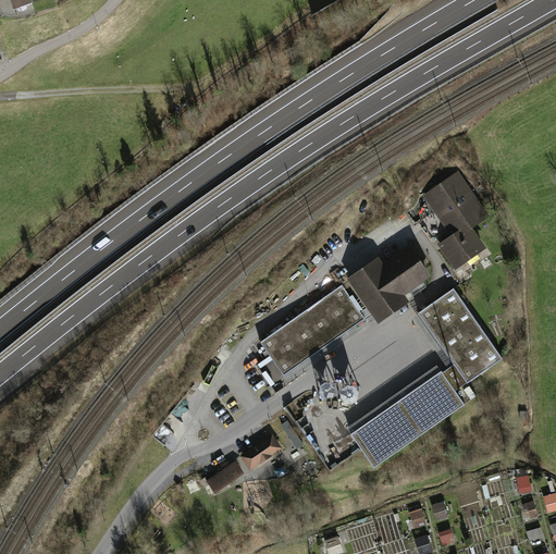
[(453,236),(439,247),(456,271),(486,249),(481,243),(499,230),(458,173),(424,197),(453,236)]
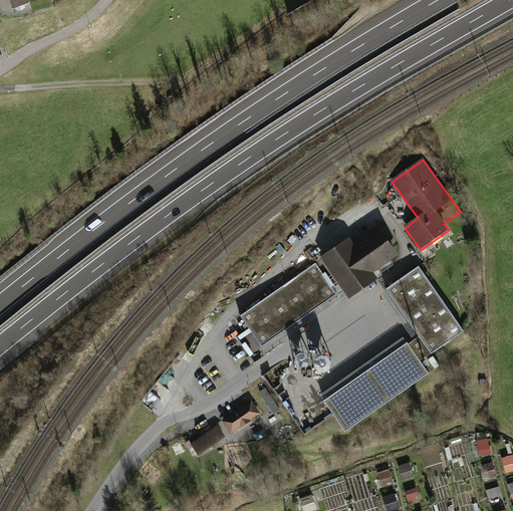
[(348,239),(321,258),(348,297),(375,279),(370,272),(398,254),(380,229),(354,247),(348,239)]
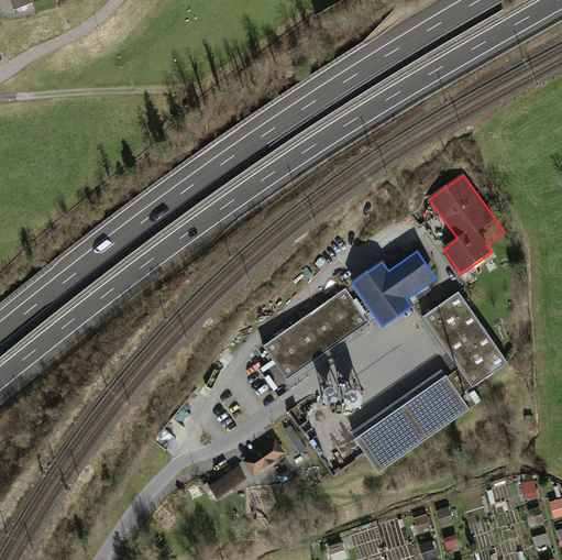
[(345,287),(263,344),(285,377),(367,319),(345,287)]
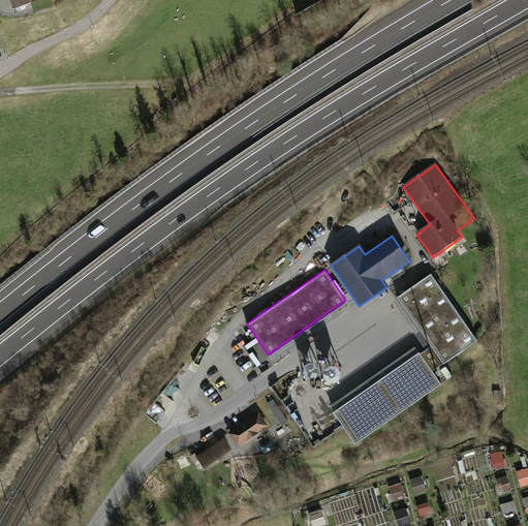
[(431,274),(398,297),(443,363),(476,340),(431,274)]
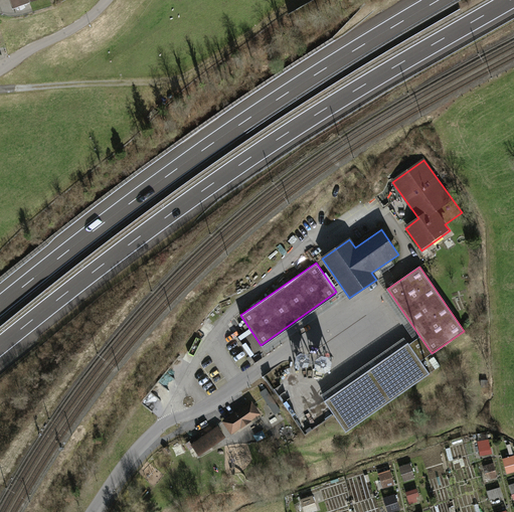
[(404,345),(325,395),(345,428),(425,377),(404,345)]
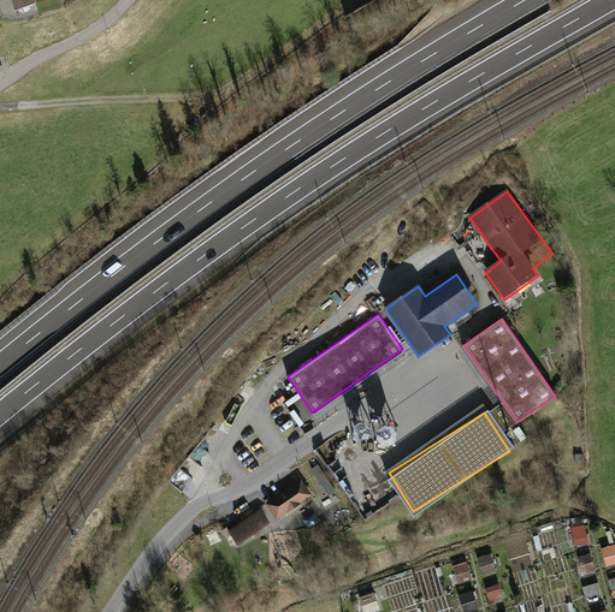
[(302,481),(265,505),(275,520),(312,495),(302,481)]
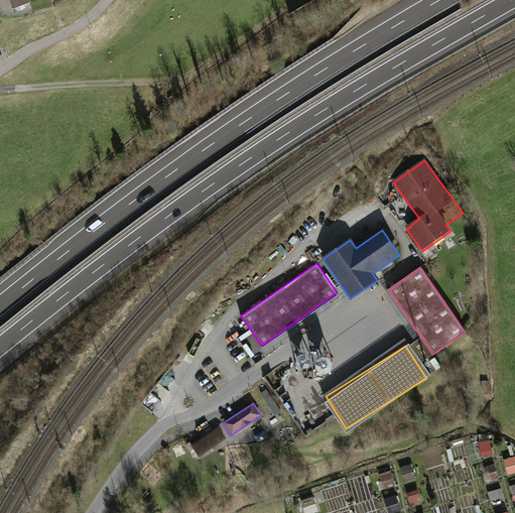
[(218,427),(192,444),(199,454),(225,436),(218,427)]
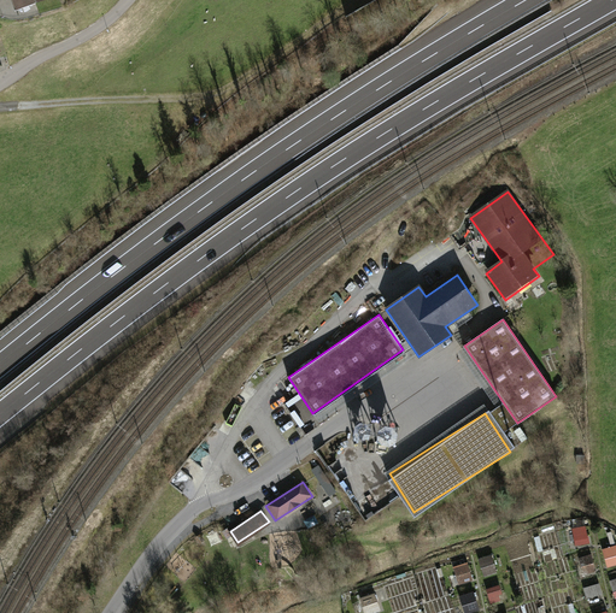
[(588,542),(587,524),(573,525),(574,543),(588,542)]
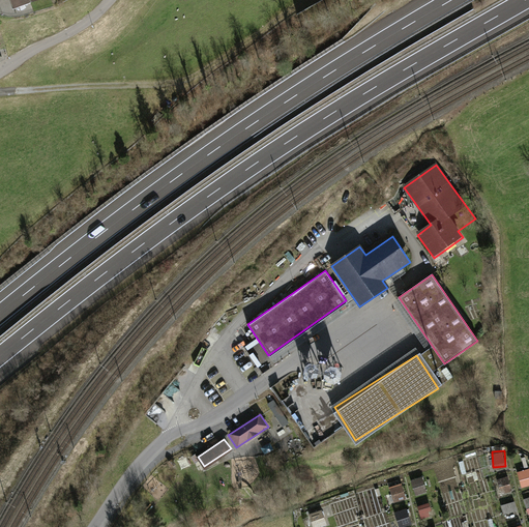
[(520,486),(528,482),(528,465),(517,469),(520,486)]
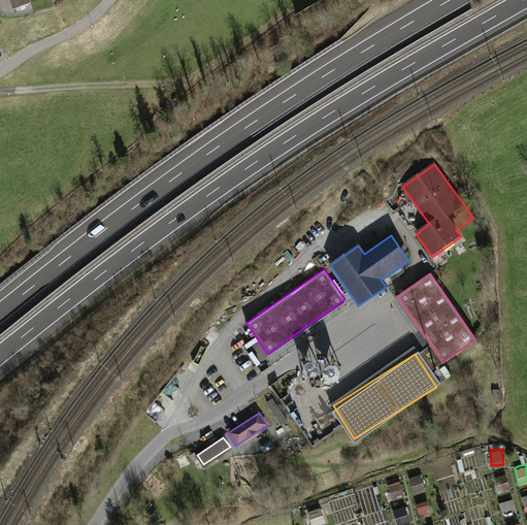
[(494,474),(497,490),(509,487),(506,471),(494,474)]
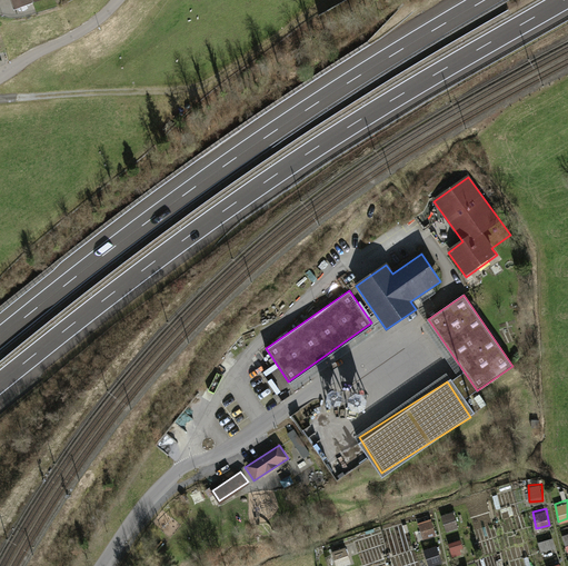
[(445,528),(457,525),(454,509),(440,512),(445,528)]
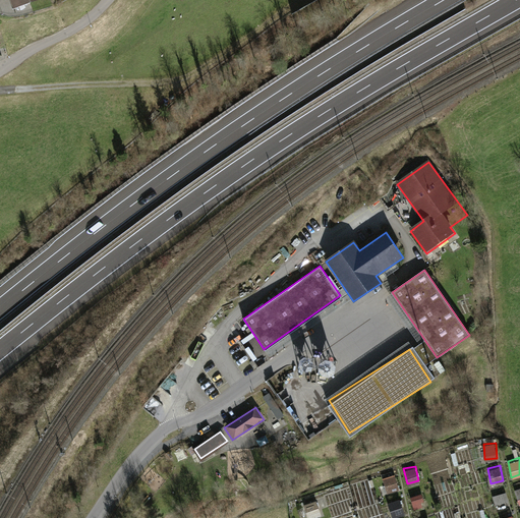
[(386,491),(399,487),(395,472),(382,475),(386,491)]
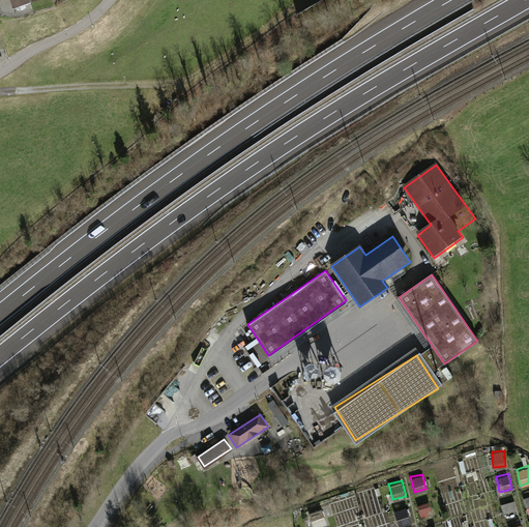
[(502,511),(516,510),(515,499),(501,501),(502,511)]
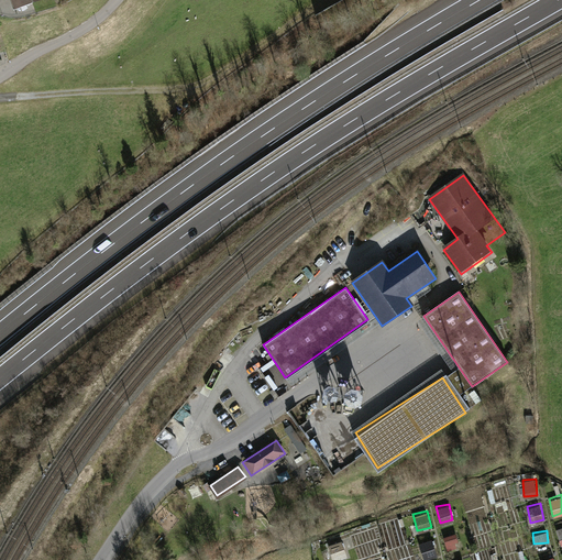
[(442,536),(445,547),(459,542),(455,531),(442,536)]
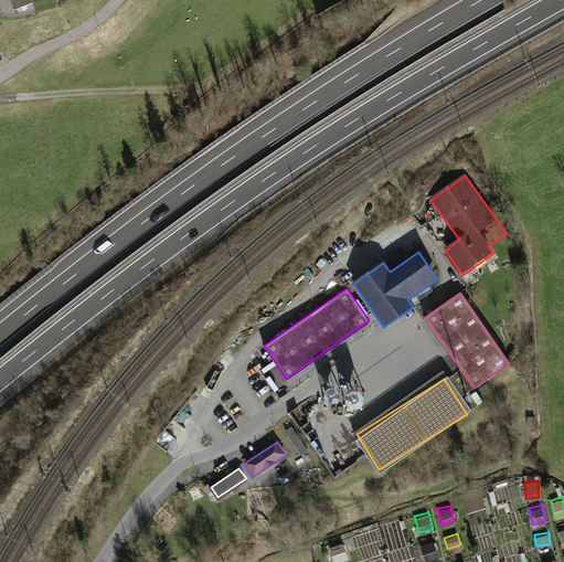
[(425,561),(438,557),(434,539),(419,543),(425,561)]
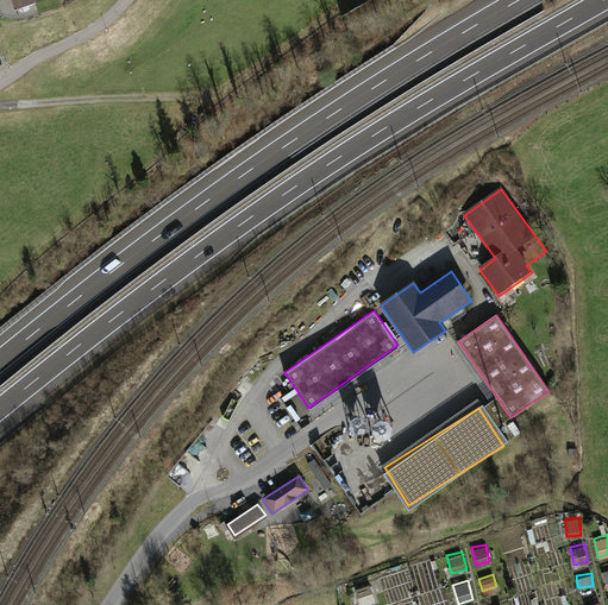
[(375,600),(370,583),(355,586),(358,604),(375,600)]
